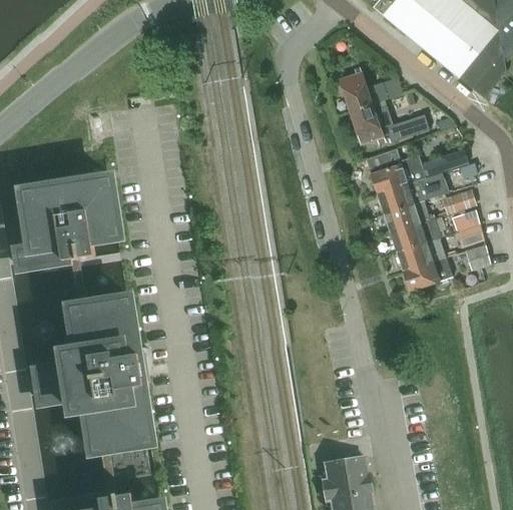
[(385,15),(396,0),(378,0),(373,6),(385,15)]
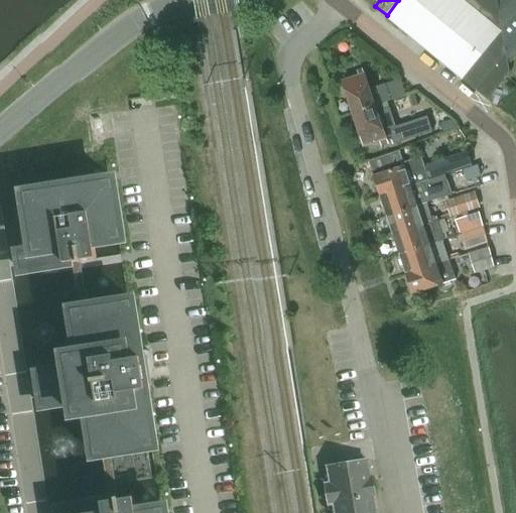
[(398,0),(387,15),(487,99),(510,73),(508,61),(504,33),(464,0),(398,0)]
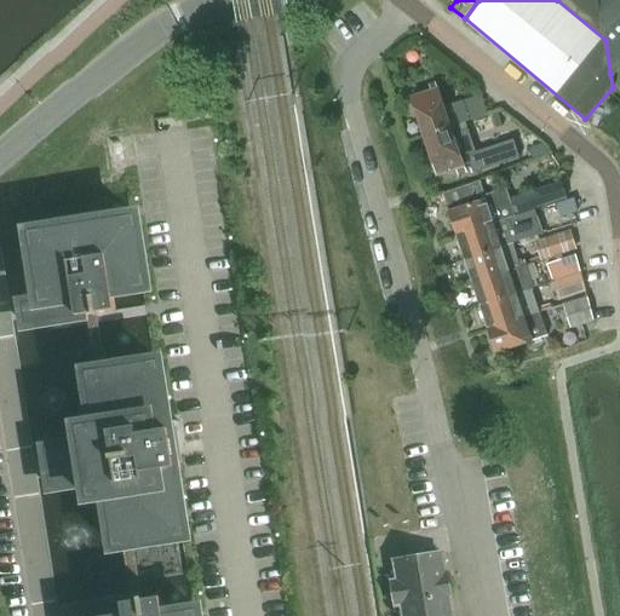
[(557,0),(606,40),(602,15),(601,15),(598,1),(598,0),(557,0)]
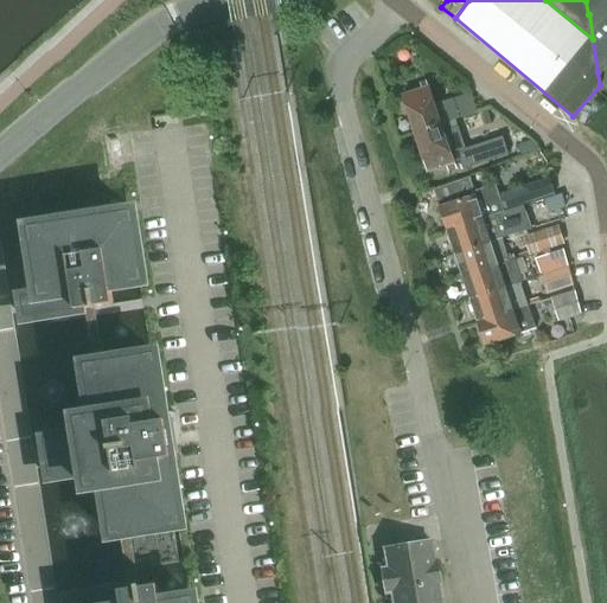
[(587,0),(586,1),(588,14),(589,14),(593,39),(598,72),(606,61),(606,0),(587,0)]
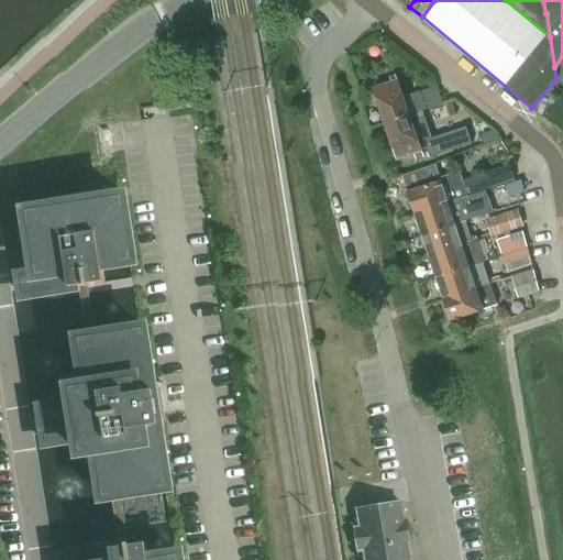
[(384,121),(409,113),(443,102),(438,83),(403,95),(396,74),(389,76),(390,79),(373,85),(384,121)]
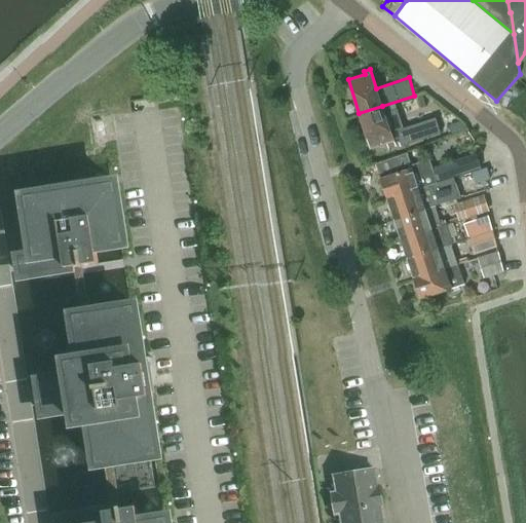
[(384,112),(382,106),(359,113),(370,146),(386,141),(387,143),(392,141),(392,139),(398,137),(397,131),(403,128),(397,108),(384,112)]
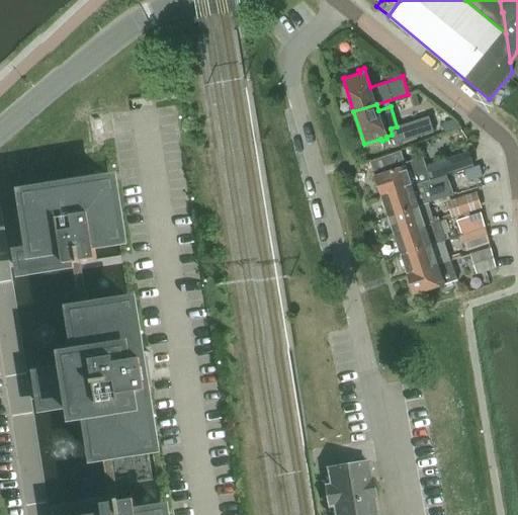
[(412,130),(394,136),(398,148),(416,142),(415,139),(412,130)]
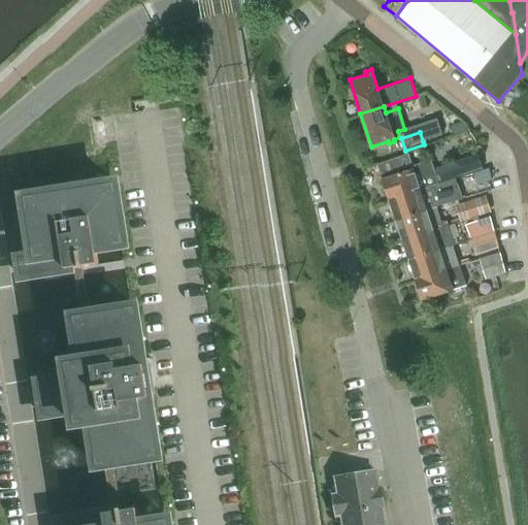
[(477,152),(433,165),(436,181),(482,166),(477,152)]
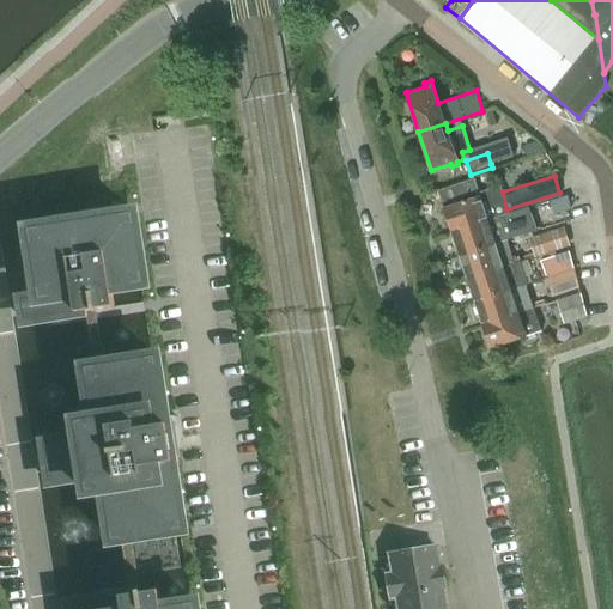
[(451,230),(485,219),(498,215),(508,211),(507,209),(503,192),(499,183),(475,190),(477,195),(443,206),(451,230)]
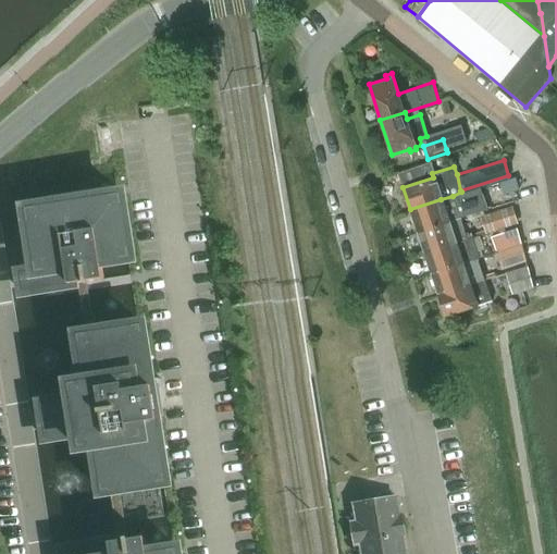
[(515,174),(499,179),(504,193),(519,187),(515,174)]
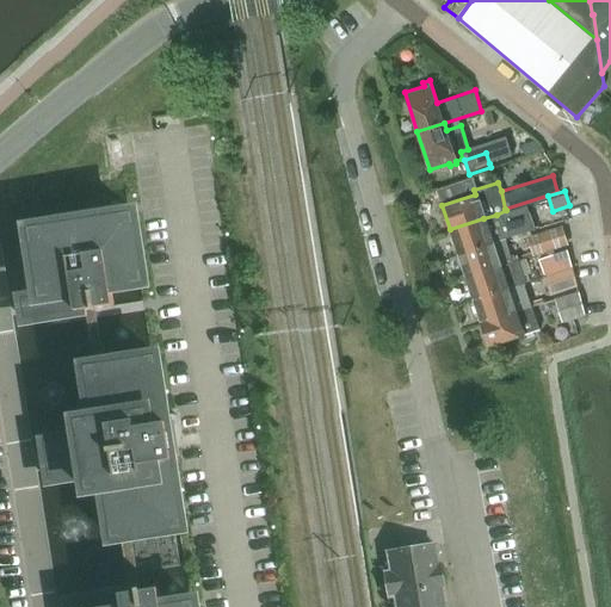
[(457,252),(535,228),(528,205),(526,203),(506,210),(497,215),(483,218),(450,229),(457,252)]
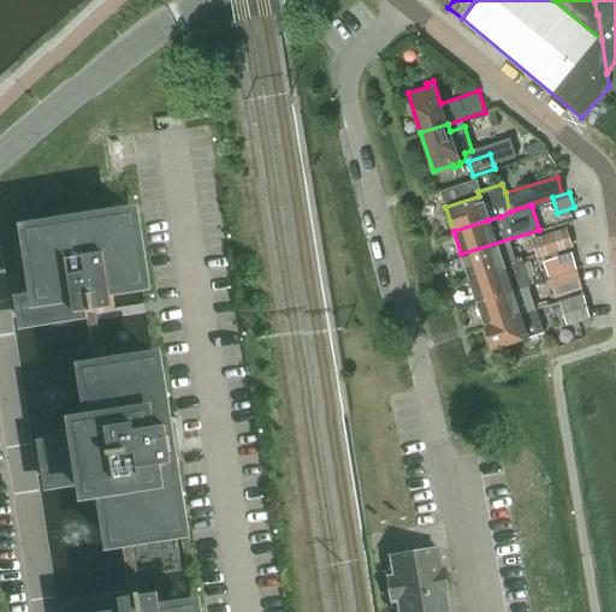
[(84,220),(29,229),(41,301),(43,301),(58,298),(60,315),(90,310),(94,309),(95,312),(98,312),(99,312),(99,309),(116,307),(113,289),(141,285),(143,284),(147,284),(136,212),(131,212),(128,213),(114,215),(113,207),(83,212),(84,220)]
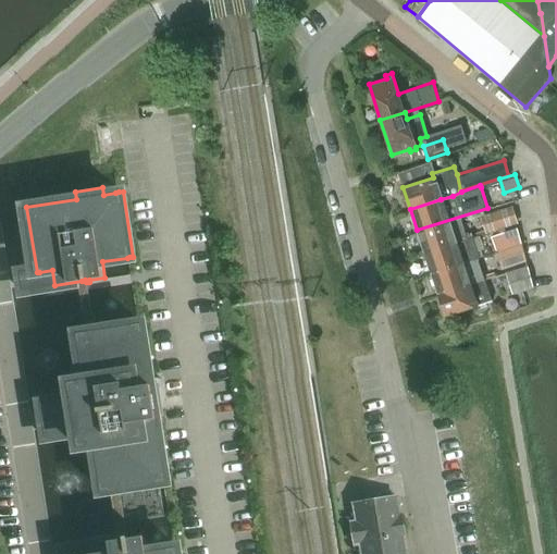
[(489,230),(516,221),(510,205),(483,214),(489,230)]
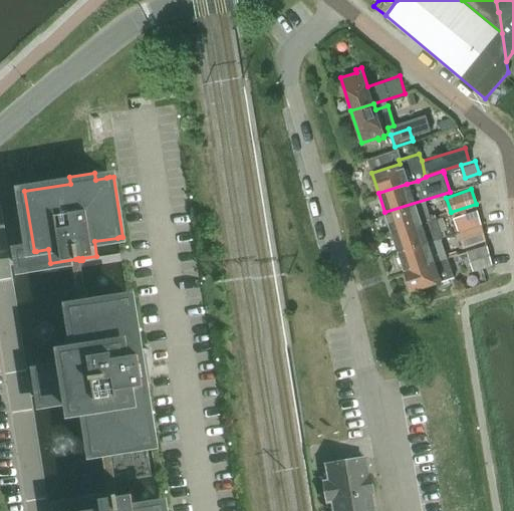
[(384,212),(392,232),(431,219),(425,201),(450,192),(384,212)]
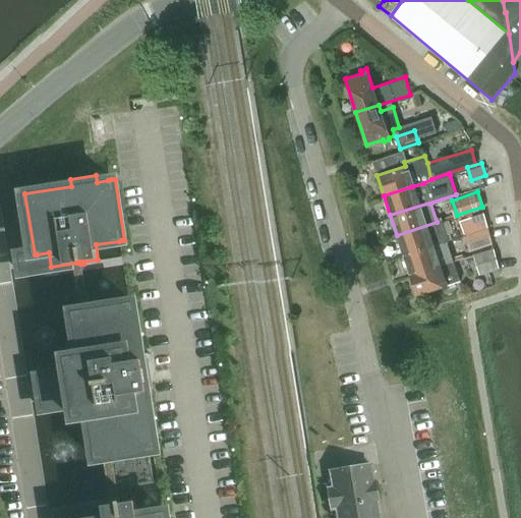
[(465,235),(487,227),(483,212),(459,220),(463,234),(464,234),(465,235)]
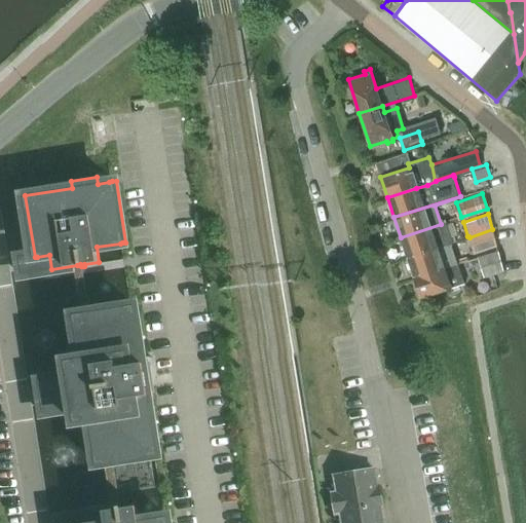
[(401,237),(407,257),(452,243),(446,223),(441,225),(441,224),(401,237)]
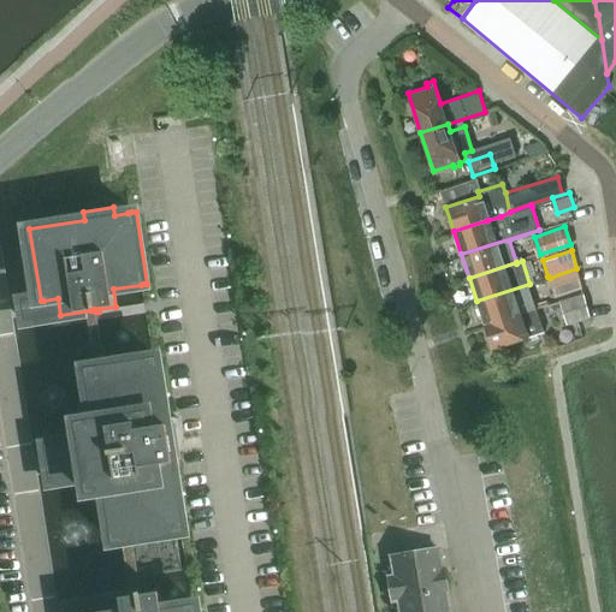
[(576,268),(550,278),(555,295),(580,285),(576,268)]
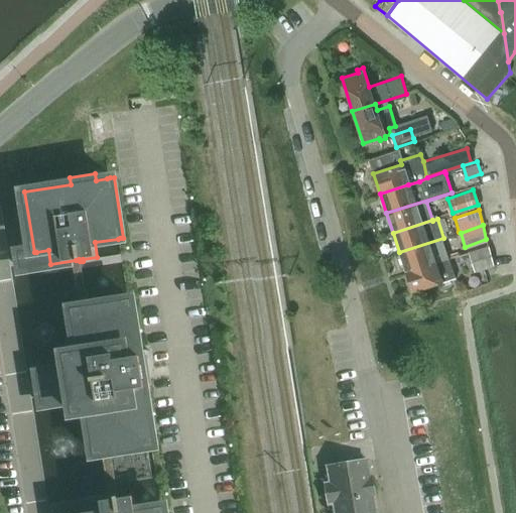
[(399,252),(405,272),(448,258),(442,239),(443,239),(443,238),(399,252)]
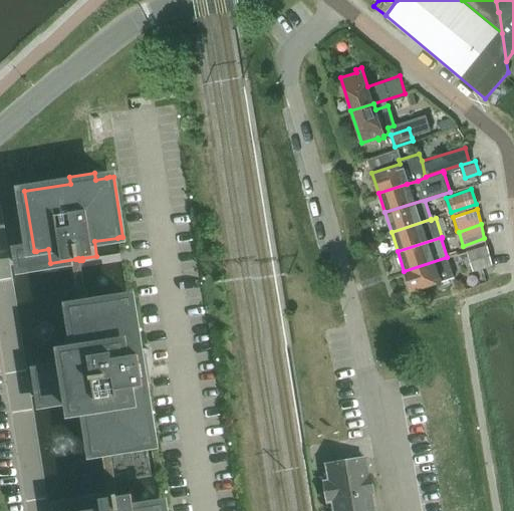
[(471,268),(492,263),(486,244),(466,250),(471,268)]
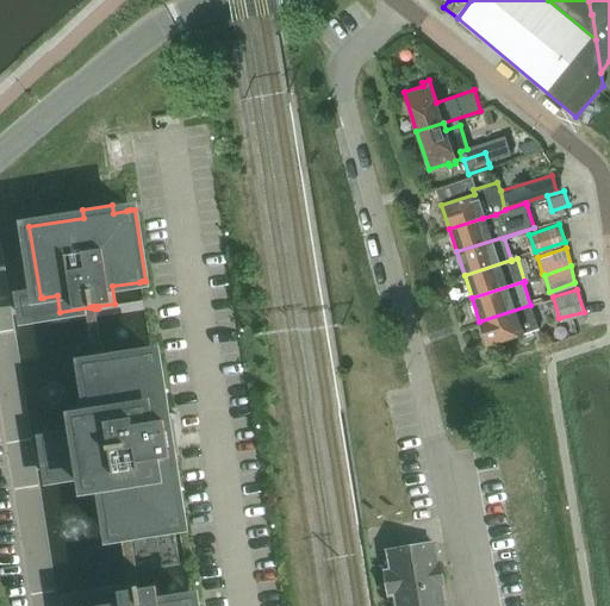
[(537,329),(530,305),(479,322),(487,344),(537,329)]
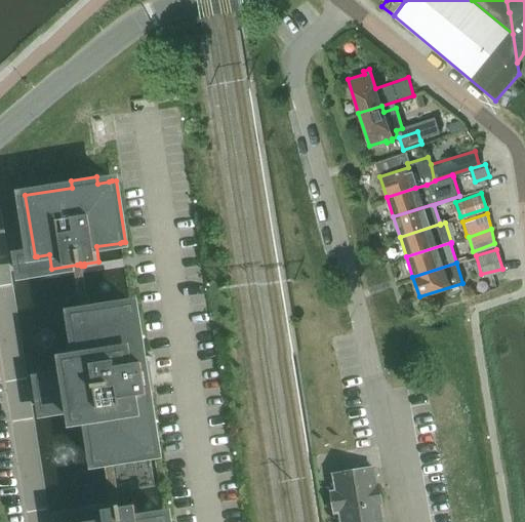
[(69,375),(55,377),(59,407),(73,405),(75,420),(89,418),(96,463),(106,462),(114,459),(158,452),(135,304),(74,313),(80,357),(66,359),(69,375)]
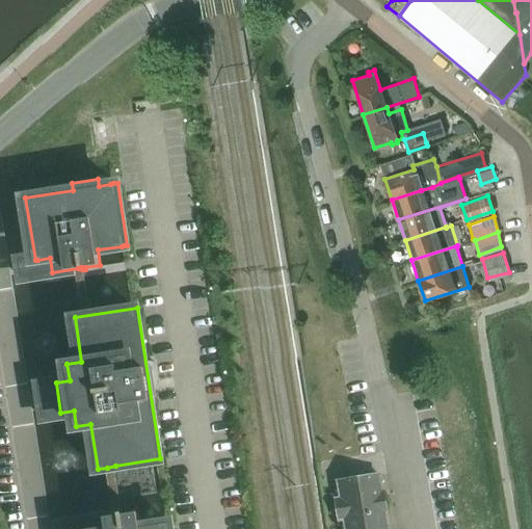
[(171,528),(170,521),(167,522),(165,522),(141,526),(138,511),(123,513),(121,499),(115,466),(107,468),(114,514),(90,519),(91,521),(92,528),(171,528)]
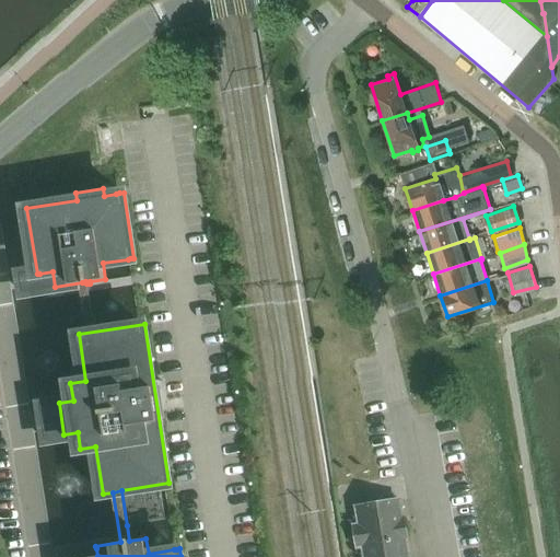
[(363,546),(364,556),(403,556),(400,541),(408,538),(405,515),(396,517),(394,499),(365,503),(365,506),(368,521),(354,523),(358,547),(363,546)]
